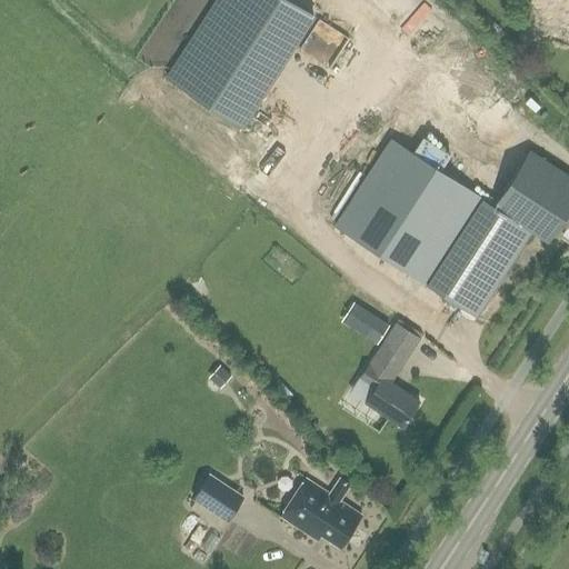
[(245,129),(317,16),(291,0),(213,0),(165,79),(245,129)]
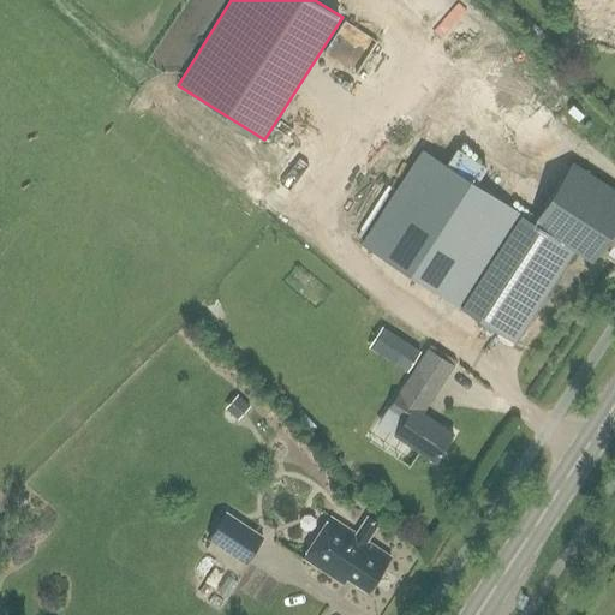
[(524,216),(496,198),(423,151),(364,244),(465,309),(519,344),(579,250),(596,261),(602,252),(614,261),(614,191),(575,166),(531,233),(518,226),(524,216)]
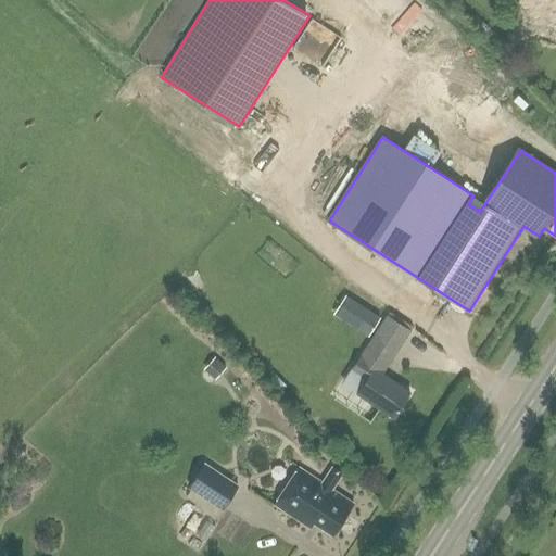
[(363,306),(352,325),(368,336),(380,317),(363,306)]
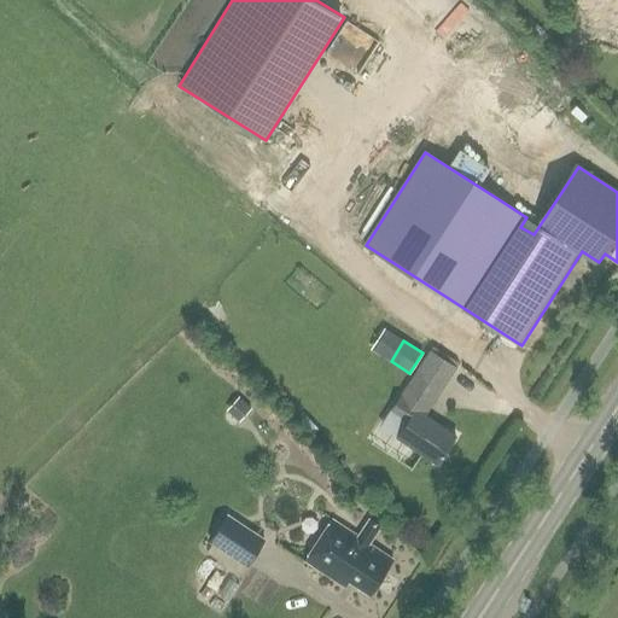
[(396,404),(412,415),(397,438),(438,465),(456,436),(425,415),(456,368),(431,351),(396,404)]
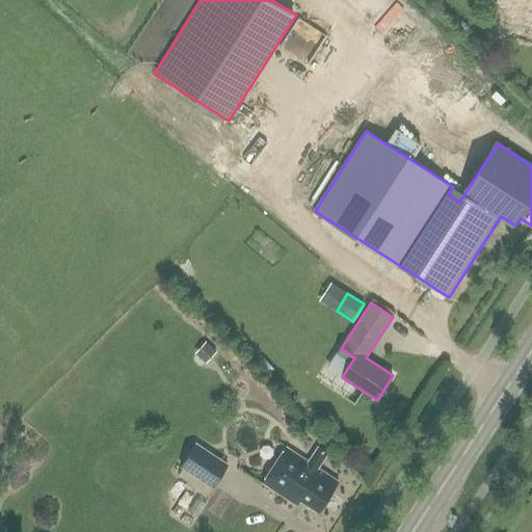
[(216,350),(206,341),(195,353),(206,363),(216,350)]
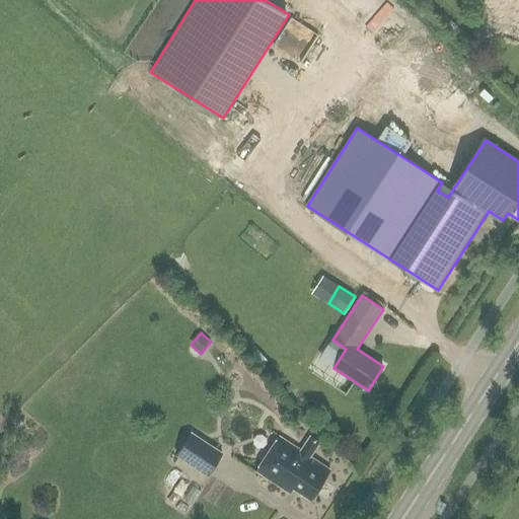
[(223,453),(191,432),(176,455),(178,456),(174,463),(201,480),(205,474),(208,476),(223,453)]
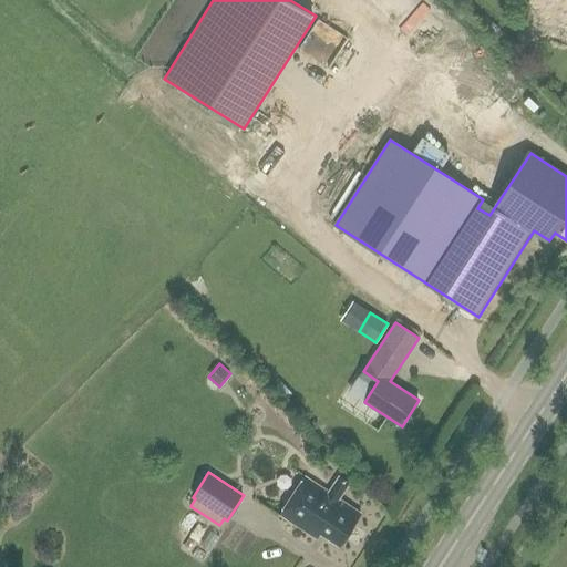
[(341,547),(361,514),(338,500),(348,482),(339,476),(328,493),(303,477),(279,517),(308,535),(312,529),(341,547)]
